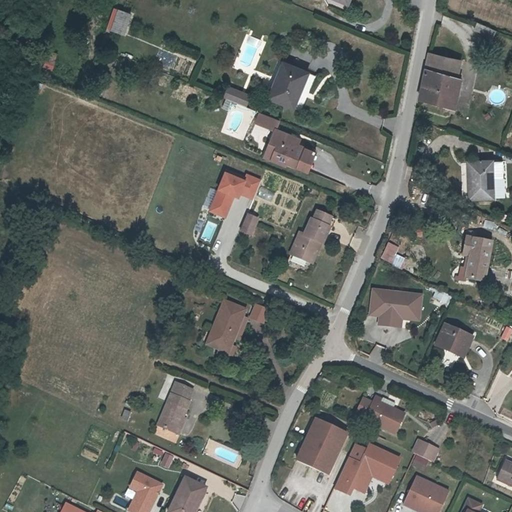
[(113,29),(123,34),(132,12),(121,8),(113,29)]
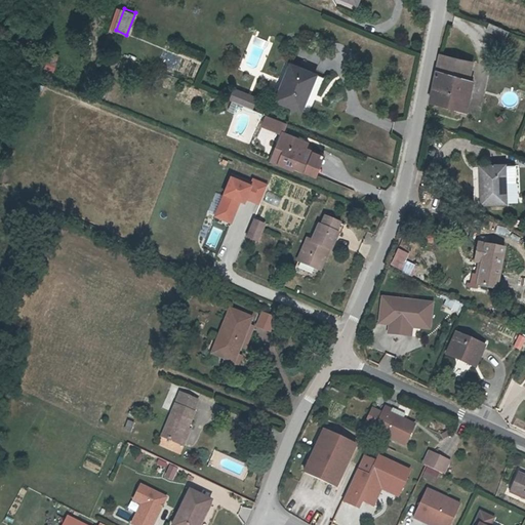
[(430,101),(459,111),(465,89),(472,92),(473,92),(475,84),(469,82),(473,65),(441,54),(434,82),(431,96),(430,101)]
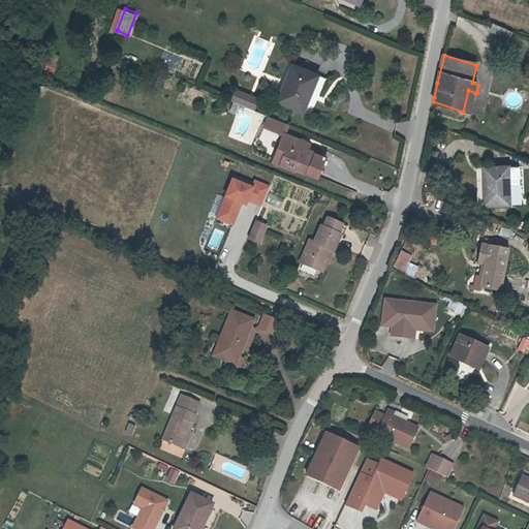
[(279,100),(304,111),(318,74),(294,64),(279,100)]
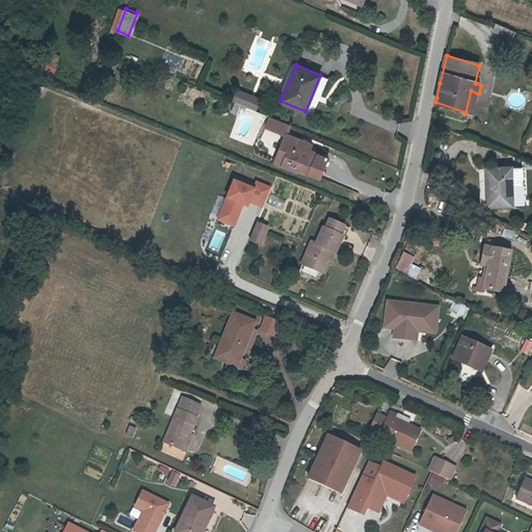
[(468,113),(473,114),(478,94),(471,90),(466,112),(468,113)]
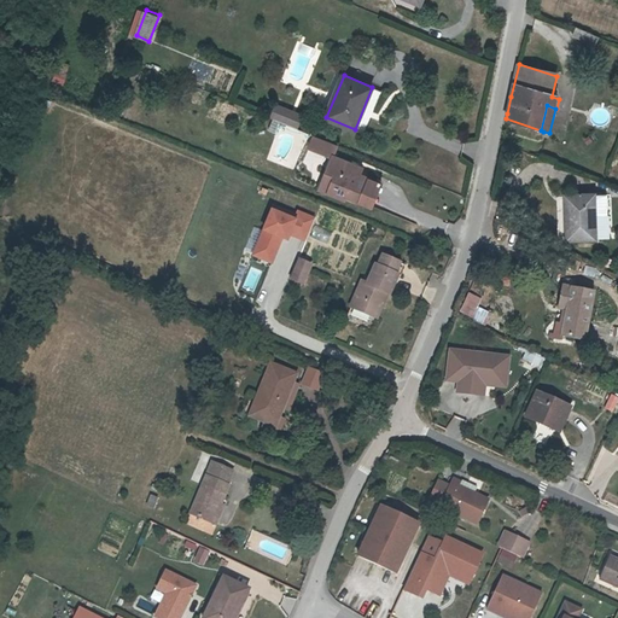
[(273,118),(281,121),(285,111),(277,108),(273,118)]
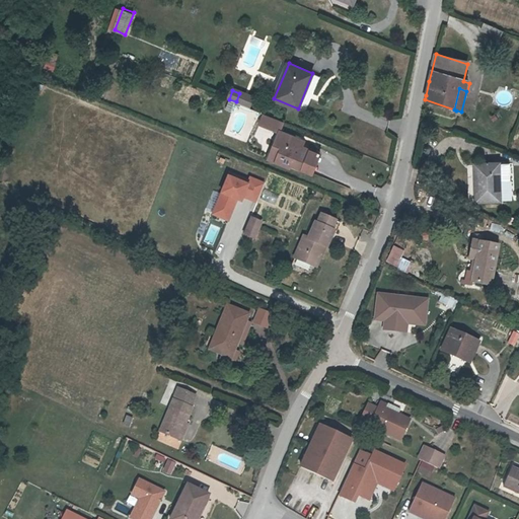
[(236,101),(249,107),(254,97),(240,92),(239,93),(236,101)]
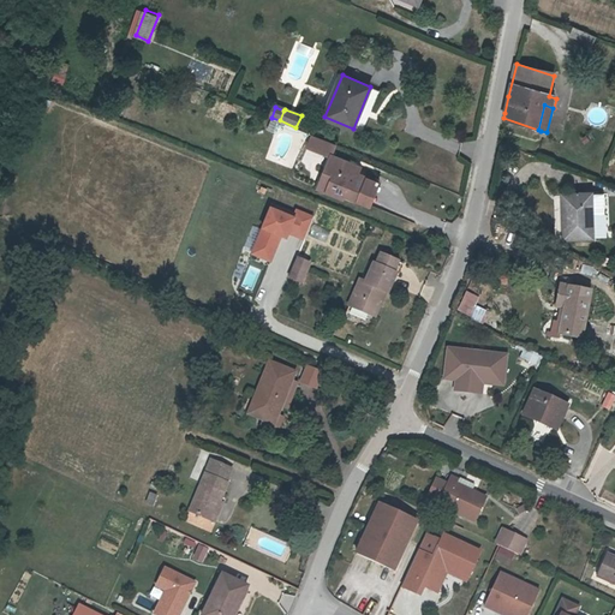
[(347,193),(360,199),(372,204),(382,181),(370,177),(360,173),(354,171),(357,163),(335,155),(330,168),(329,169),(338,173),(330,192),(345,197),(347,193)]
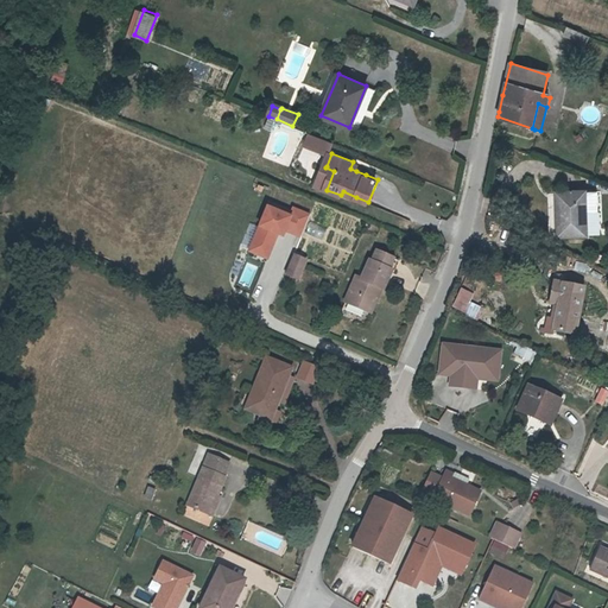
[(327,166),(323,165),(315,185),(318,187),(325,168),(327,166)]
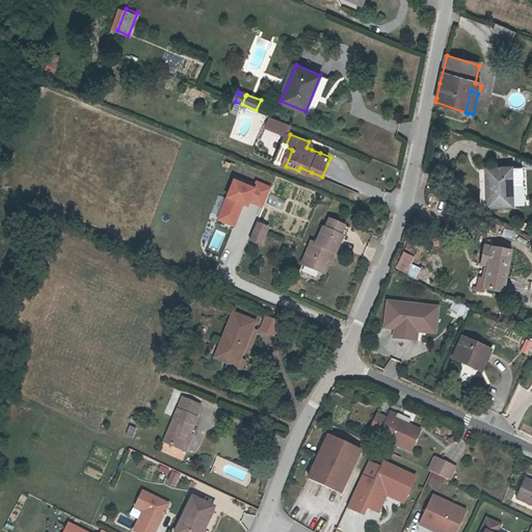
[(278,163),(286,166),(292,150),(285,147),(278,163)]
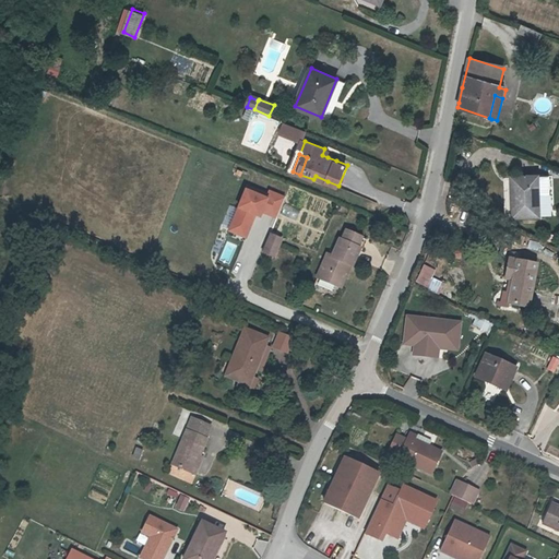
[(547,176),(514,177),(514,197),(510,197),(511,217),(537,216),(536,195),(547,194),(547,176)]
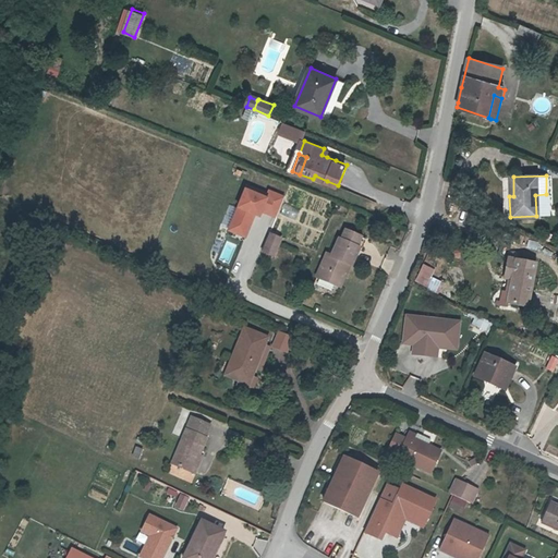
[(265,189),(263,195),(241,187),(226,232),(246,239),(255,213),(276,219),(283,195),(265,189)]
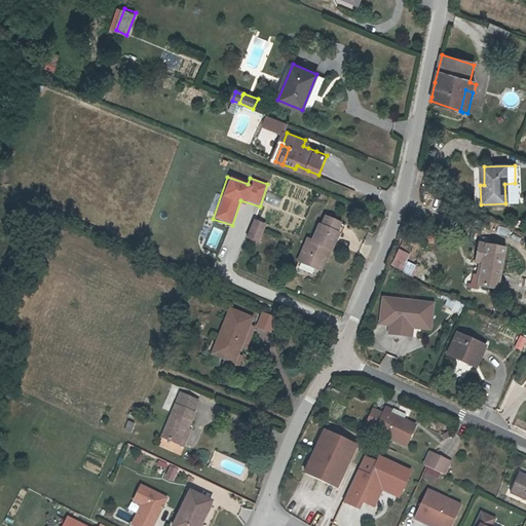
[(297,268),(315,276),(325,255),(331,258),(338,240),(341,242),(345,232),(327,224),(323,230),(321,229),(311,248),(307,246),(297,268)]
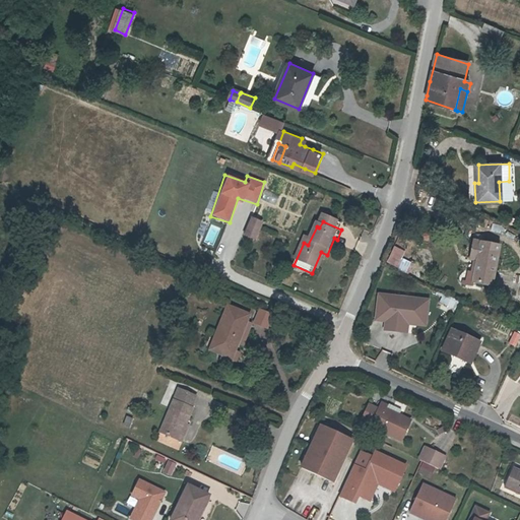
[(492,222),(490,230),(501,233),(503,225),(492,222)]
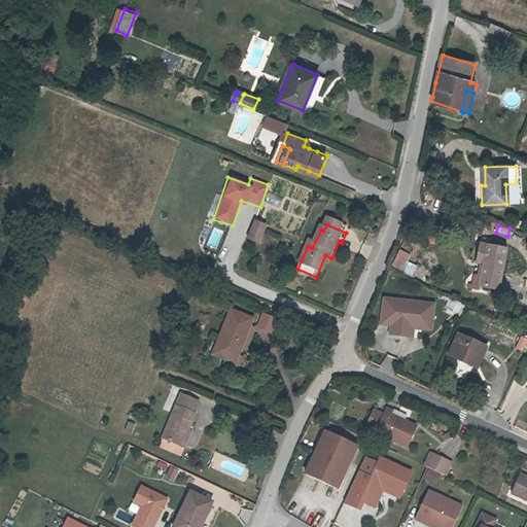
[(216,250),(223,231),(213,226),(206,246),(216,250)]
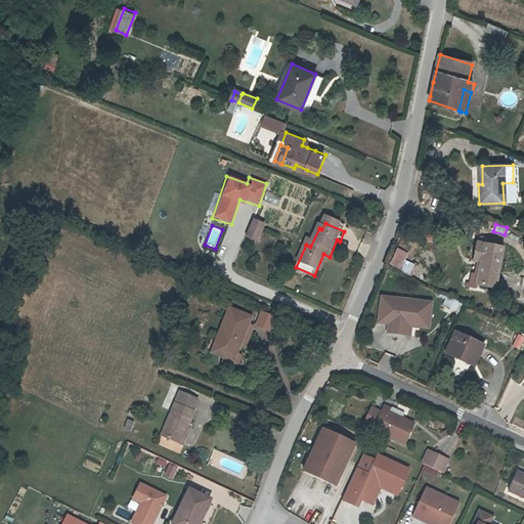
[(250,229),(244,245),(254,250),(260,233),(250,229)]
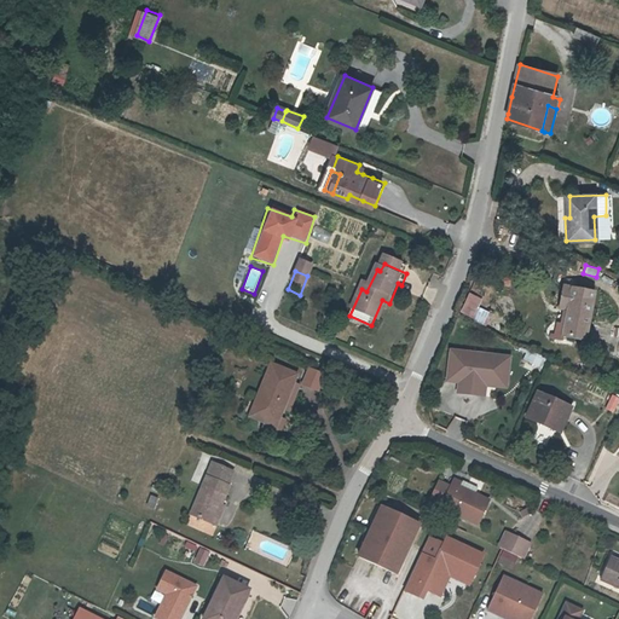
[(557,310),(560,310),(570,311),(568,318),(565,317),(561,339),(583,342),(591,294),(562,288),(557,310)]
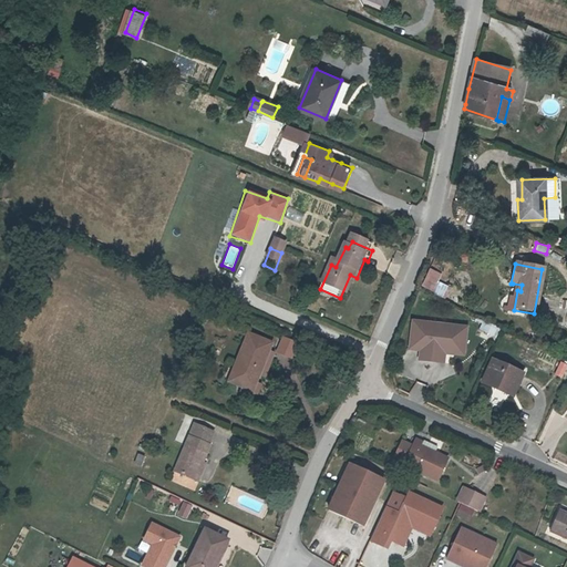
[(432,288),(439,274),(429,269),(422,282),(432,288)]
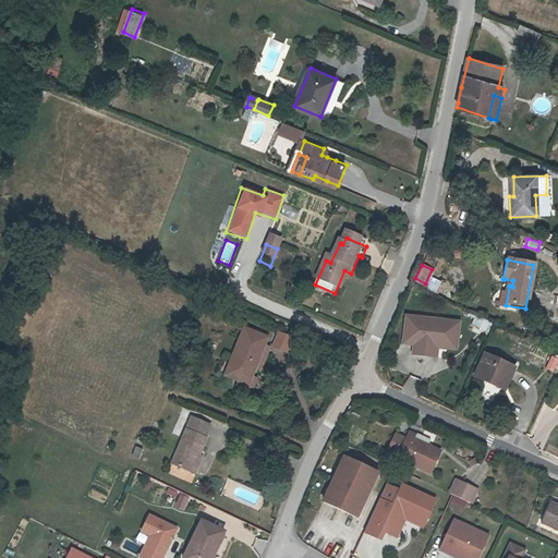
[(340,296),(351,274),(344,270),(335,293),(340,296)]
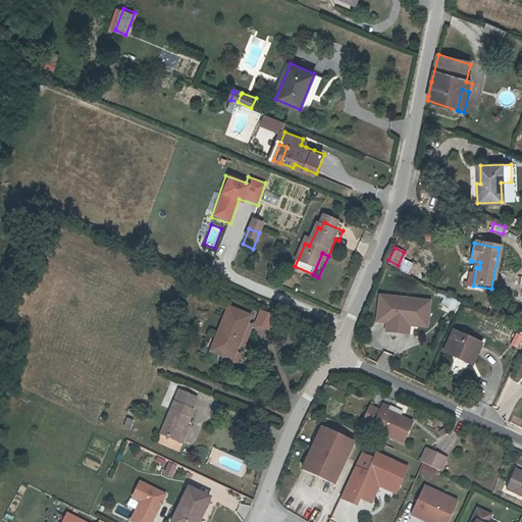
[(398,268),(409,273),(413,264),(402,260),(398,268)]
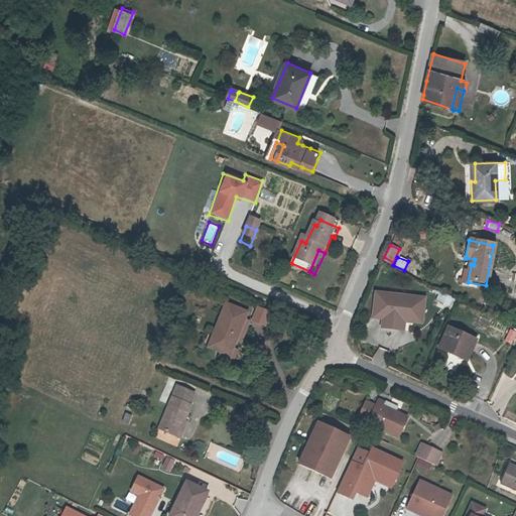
[(475,259),(467,258),(465,272),(462,272),(460,280),(468,282),(471,264),(474,265),(475,259)]
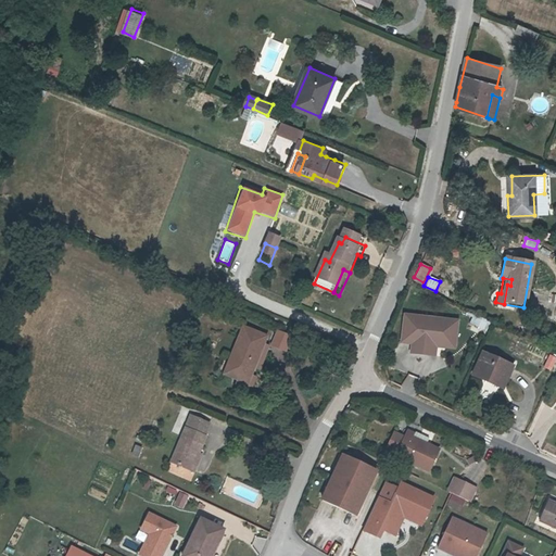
[(408,354),(436,356),(436,348),(455,350),(458,318),(401,313),(399,343),(409,344),(408,354)]
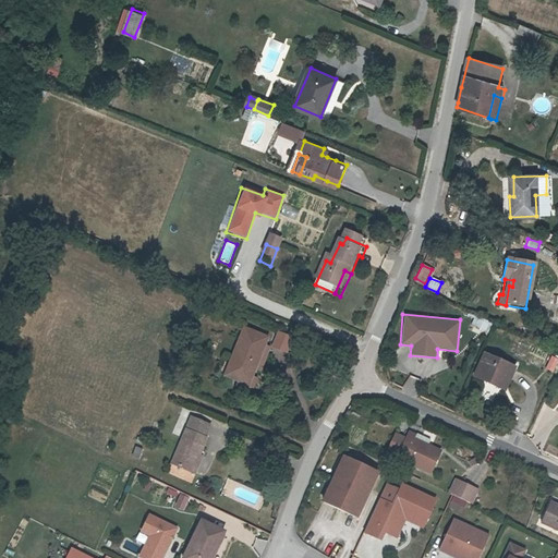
[(486,335),(492,324),(474,315),(469,327),(486,335)]
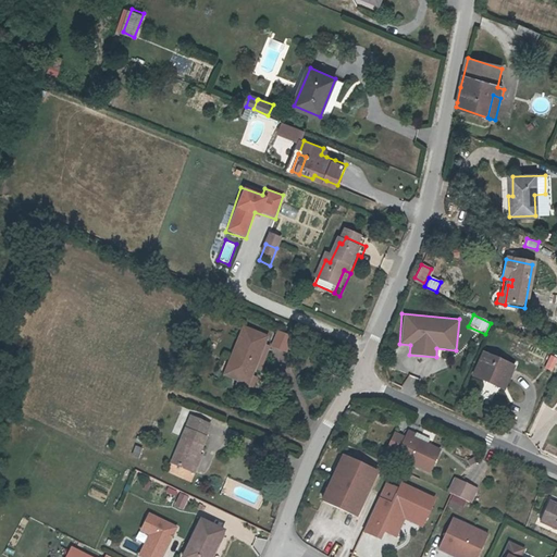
[(256,374),(259,367),(270,343),(272,337),(248,327),(232,367),(245,373),(242,379),(240,382),(251,387),(258,385),(261,376),(256,374)]
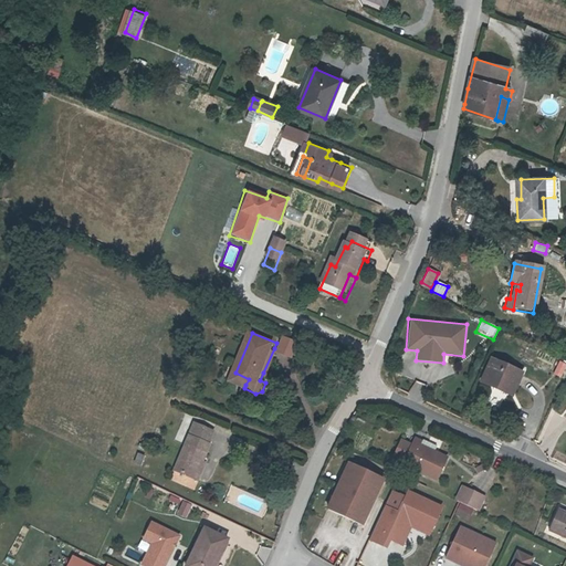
[(283,353),(296,359),(303,347),(289,341),(283,353)]
